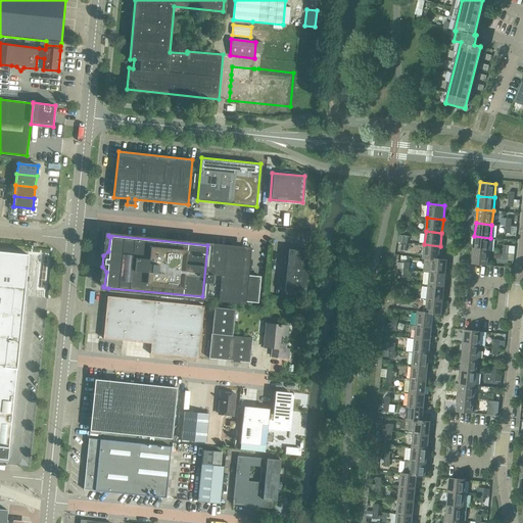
[(474,236),(473,249),(489,251),(490,238),(474,236)]
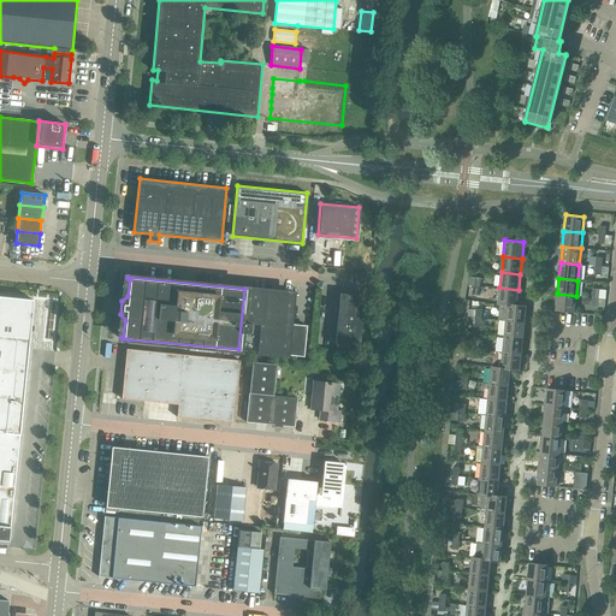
[(499,288),(498,304),(499,304),(508,306),(508,304),(517,306),(517,304),(519,290),(499,288)]
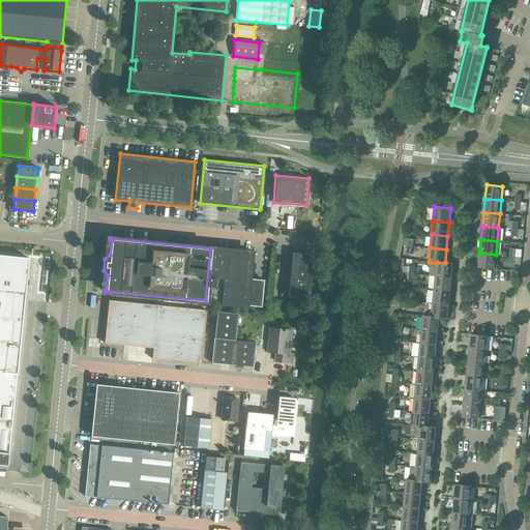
[(205,300),(224,302),(229,252),(227,252),(227,251),(210,248),(205,300)]
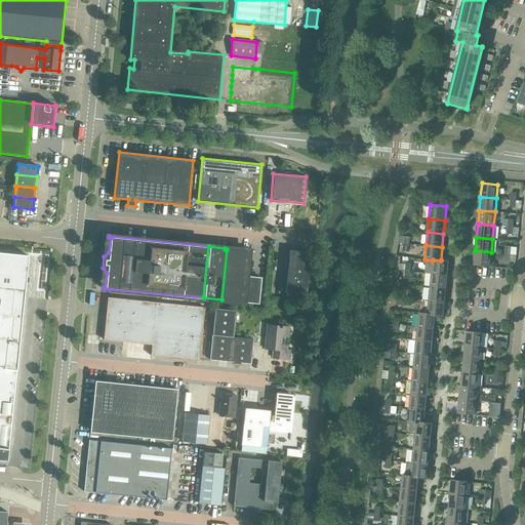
[(227,249),(221,299),(221,300),(258,305),(261,278),(248,276),(249,266),(244,265),(246,251),(253,252),(253,251),(225,248),(225,249),(227,249)]
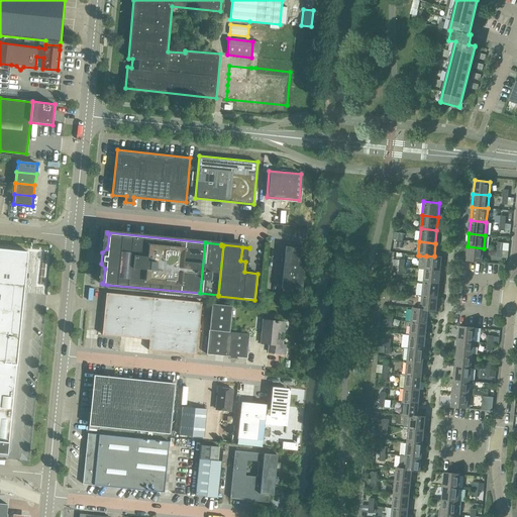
[(286,246),(282,287),(302,289),(306,248),(286,246)]
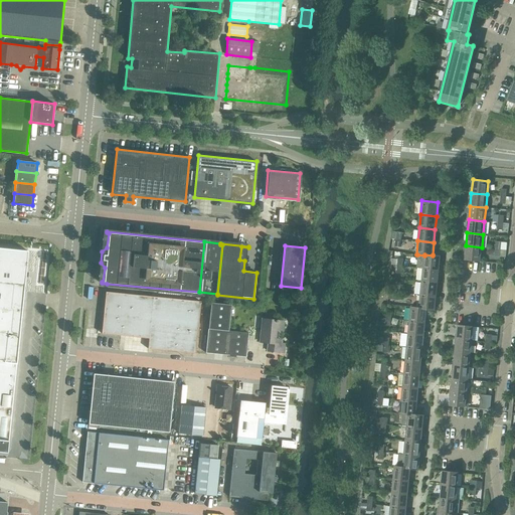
[(482,247),(466,245),(465,260),(480,261),(482,247)]
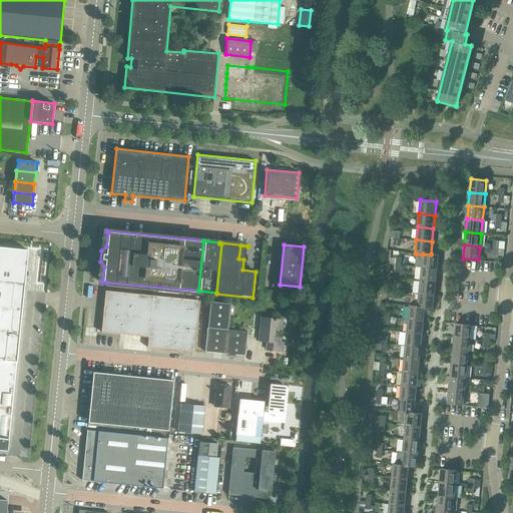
[(0,449),(6,450),(8,449),(28,250),(26,249),(0,246),(0,449)]
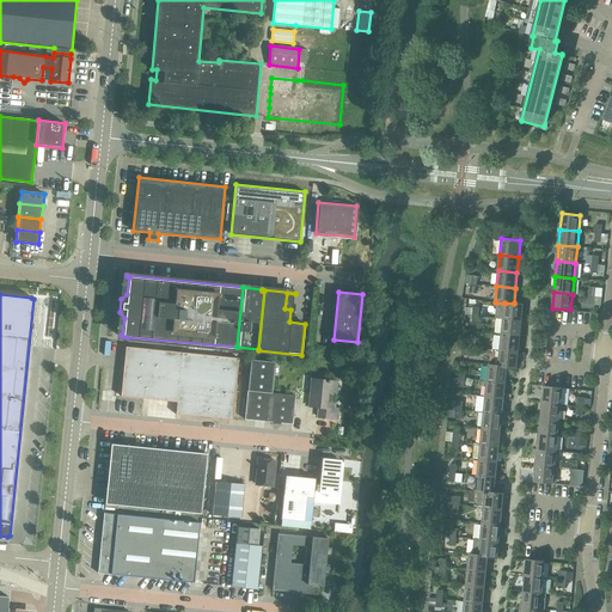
[(505,304),(496,303),(495,318),(503,318),(521,320),(524,304),(514,303),(514,304),(505,303),(505,304)]
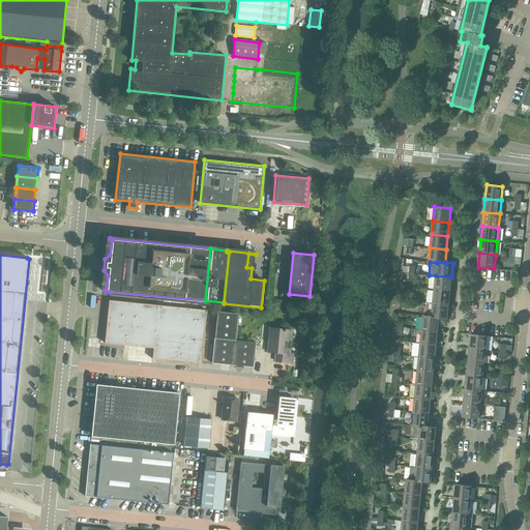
[(436,275),(434,290),(450,291),(451,277),(436,275)]
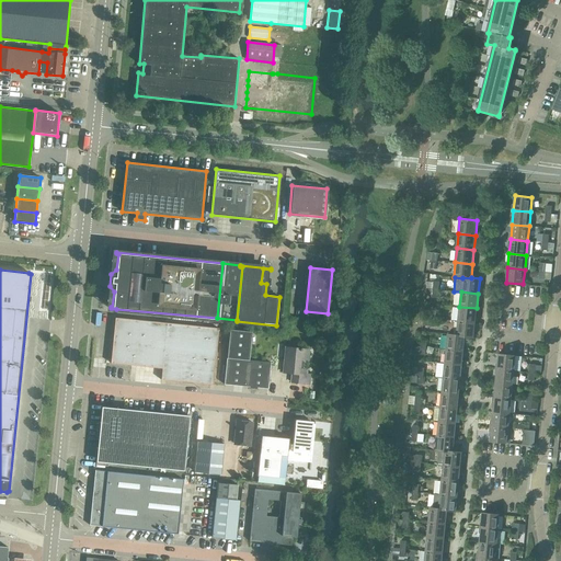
[(459,307),(458,321),(474,323),(477,308),(459,307)]
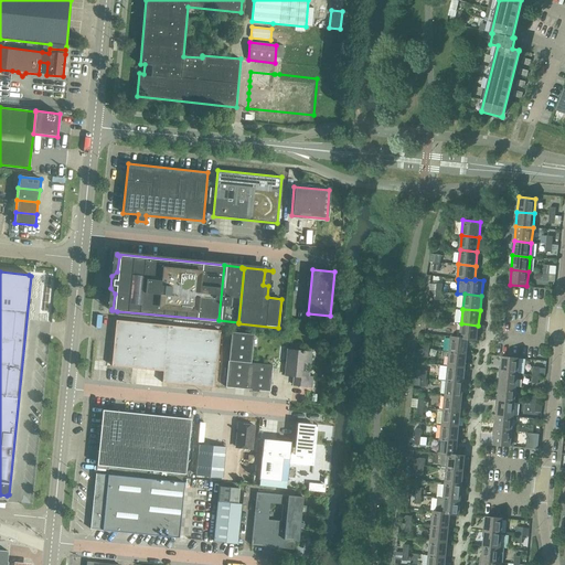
[(163,371),(162,382),(214,387),(220,331),(116,320),(112,365),(163,371)]
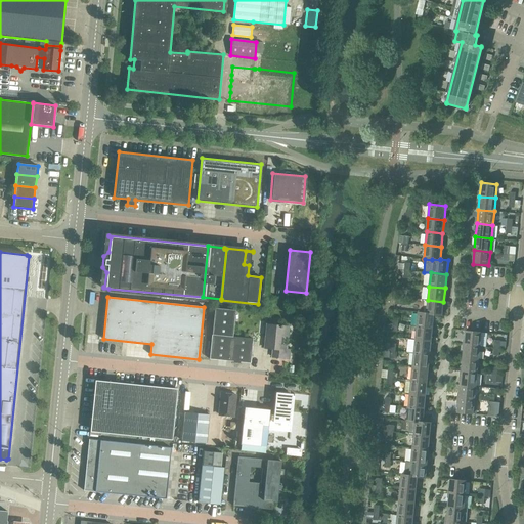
[(428,300),(427,313),(434,314),(442,315),(443,302),(428,300)]
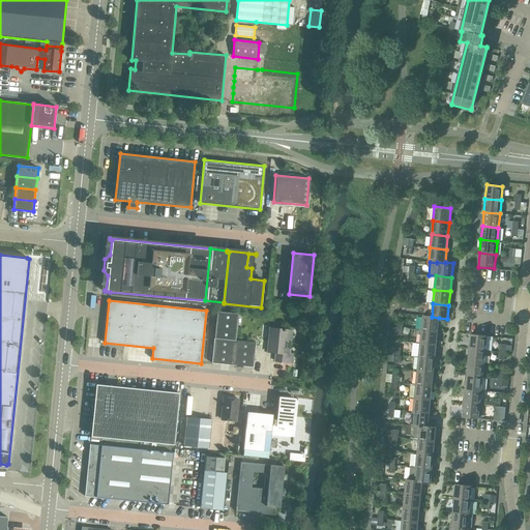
[(217,312),(212,363),(236,365),(236,366),(242,367),(242,366),(253,367),(255,352),(256,352),(257,349),(255,349),(256,343),(235,341),(238,314),(217,312)]
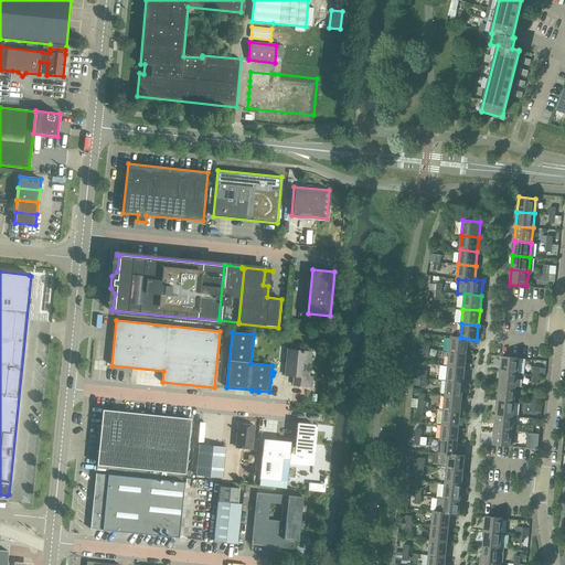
[(451,337),(449,351),(467,353),(468,339),(460,338),(451,337)]
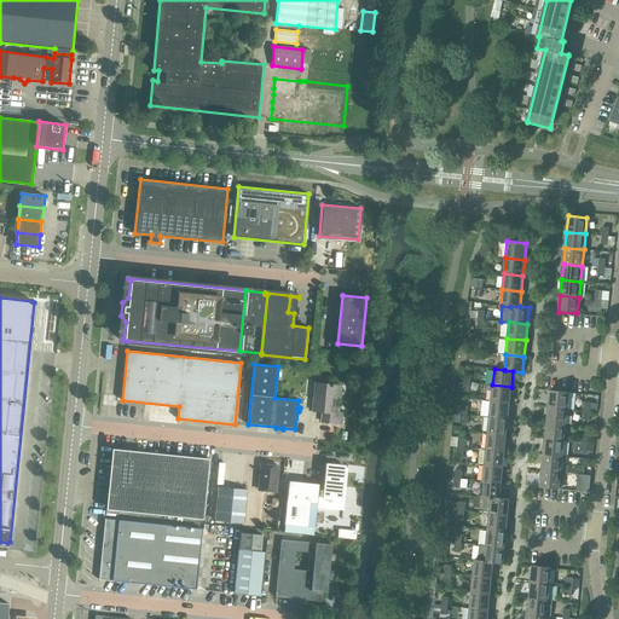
[(323,412),(322,422),(342,423),(342,414),(331,412),(333,397),(340,397),(341,386),(316,383),(312,411),(323,412)]
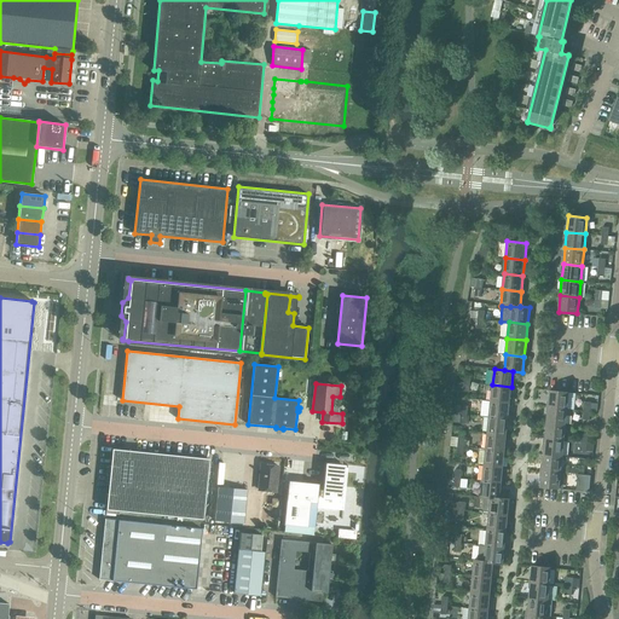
[(492,385),(491,401),(510,403),(512,387),(492,385)]
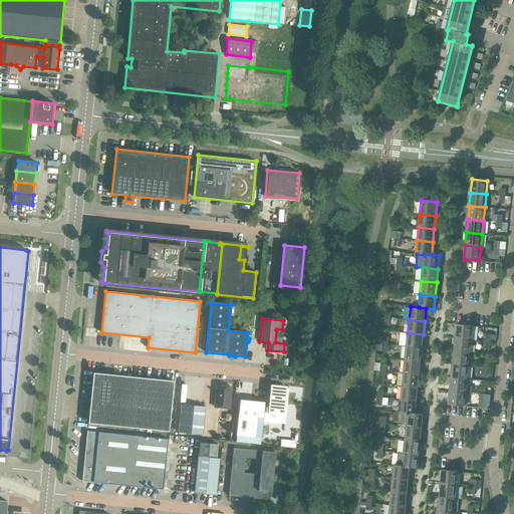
[(457,324),(456,338),(471,339),(477,340),(479,326),(457,324)]
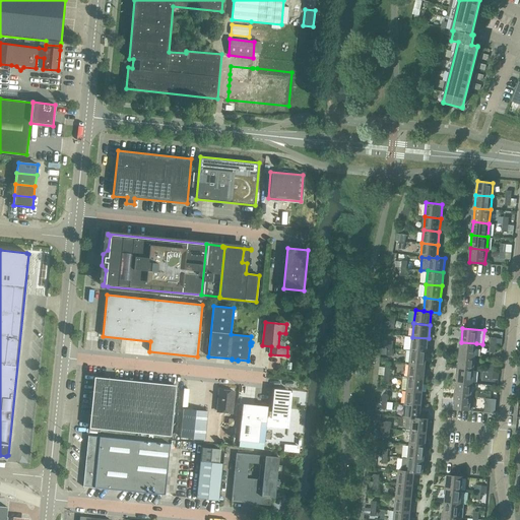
[(412,337),(411,350),(427,351),(429,338),(412,337)]
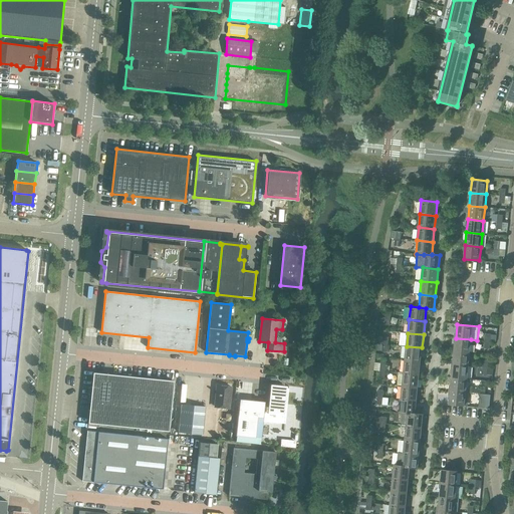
[(456,338),(454,351),(470,352),(471,339),(456,338)]
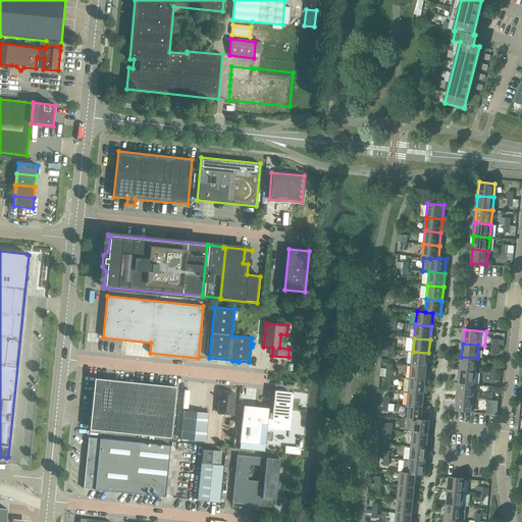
[(413,352),(411,365),(427,366),(428,353),(413,352)]
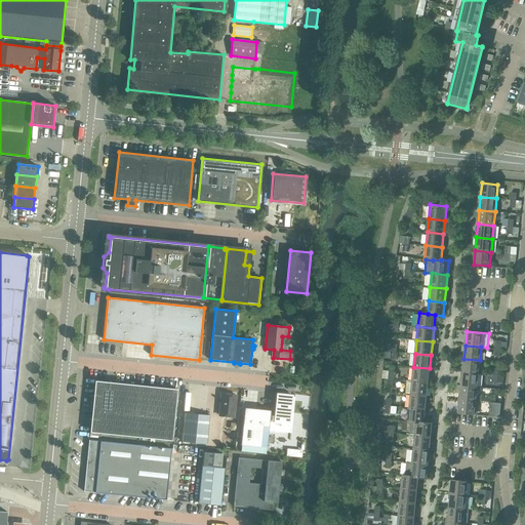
[(463,359),(462,372),(479,373),(480,360),(463,359)]
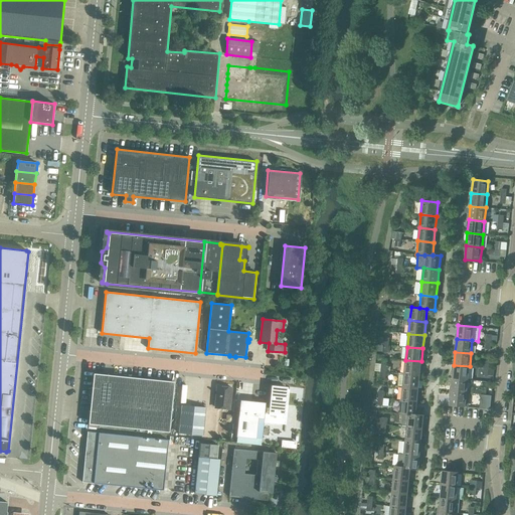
[(405,360),(404,373),(420,375),(421,361),(405,360)]
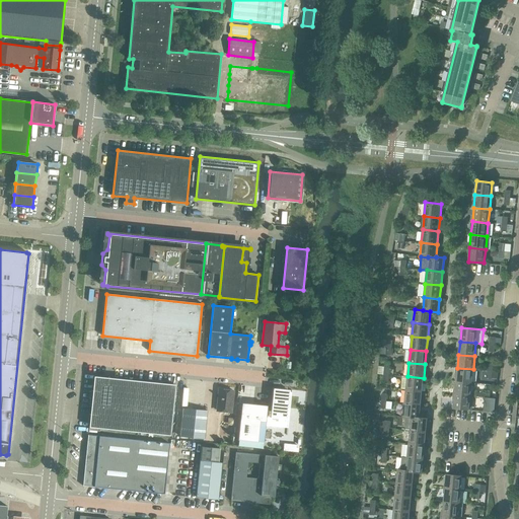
[(457,368),(456,381),(471,383),(473,369),(457,368)]
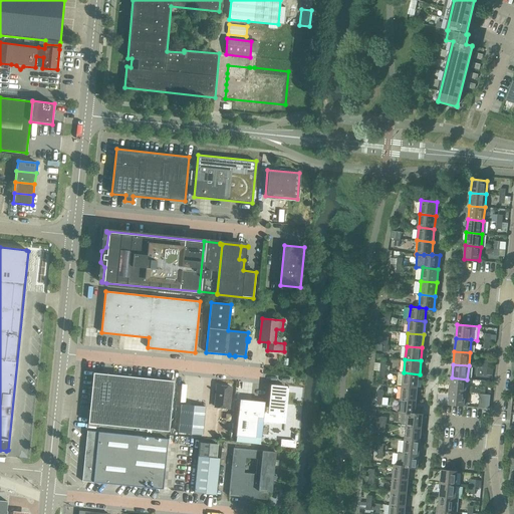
[(88,423),(169,431),(174,381),(93,372),(88,423)]
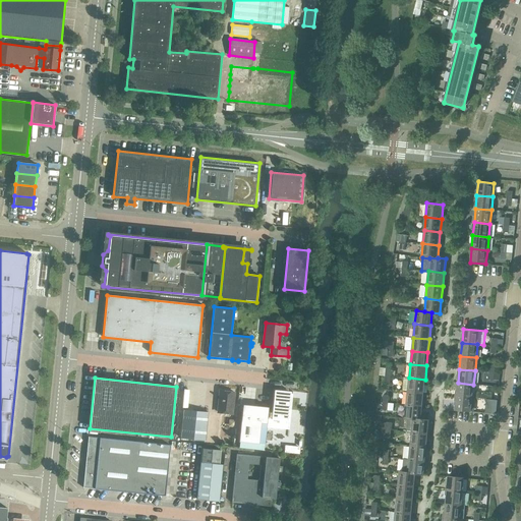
[(409,378),(408,391),(423,393),(425,380),(409,378)]
